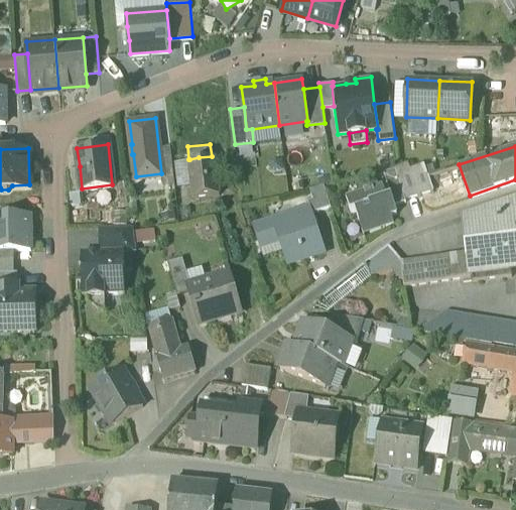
[(189,159),(194,197),(220,193),(215,155),(212,156),(199,157),(189,159)]
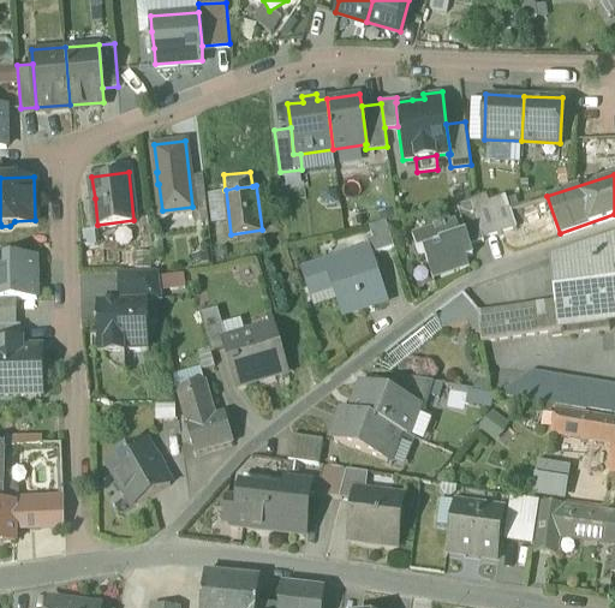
[(483,234),(500,230),(494,213),(490,201),(488,195),(471,201),(483,234)]
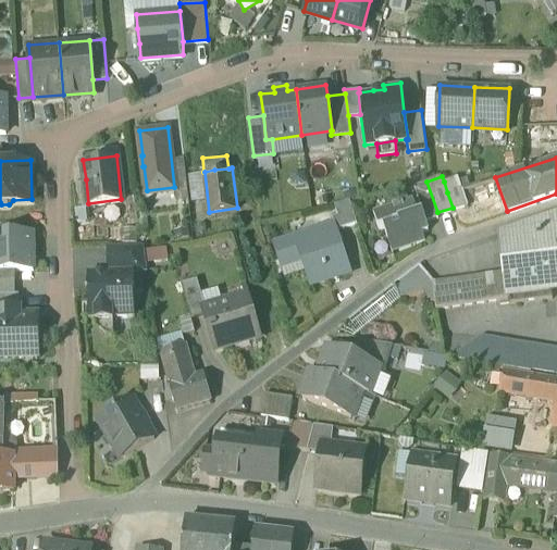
[(444,182),(447,192),(461,187),(458,177),(444,182)]
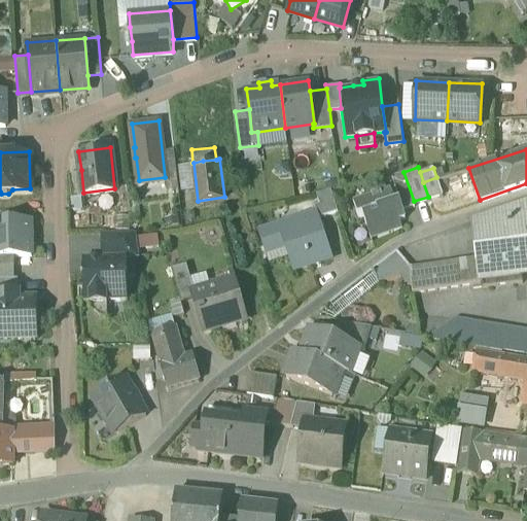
[(69,172),(72,196),(83,195),(83,193),(81,170),(69,172)]
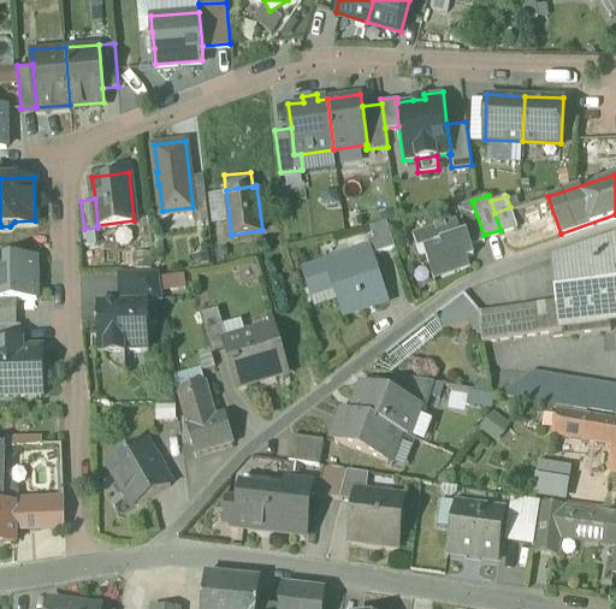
[(485,238),(484,235),(472,201),(472,200),(457,204),(462,218),(472,243),(485,238)]
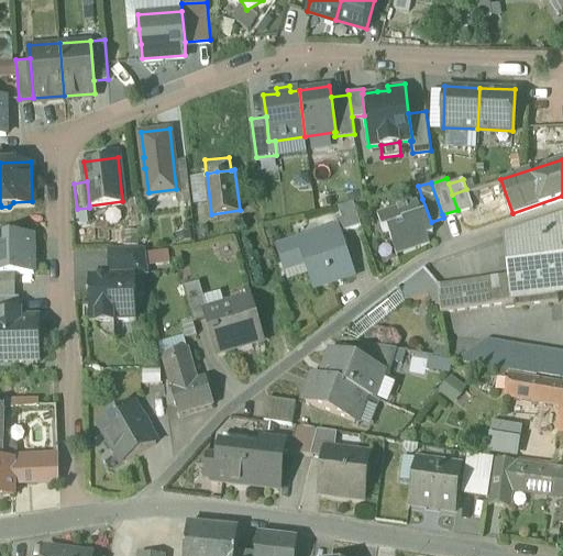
[(467,189),(466,189),(452,195),(457,210),(473,206),(467,189)]
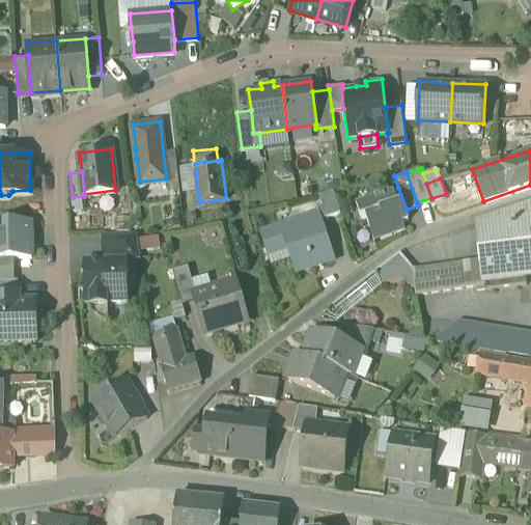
[(366,215),(373,238),(406,227),(402,219),(409,217),(407,210),(398,188),(356,201),(361,217),(366,215)]
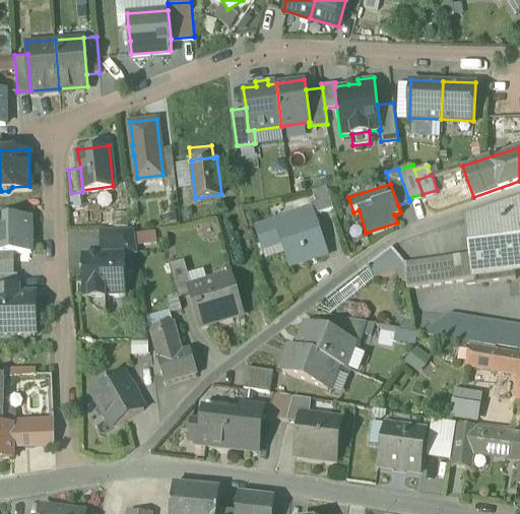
[(313,189),(320,211),(333,206),(327,186),(323,187),(313,189)]
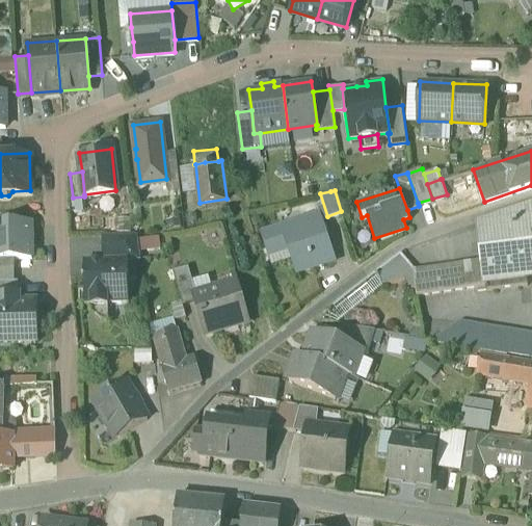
[(531,200),(479,219),(483,259),(486,282),(486,286),(527,281),(524,264),(531,263),(531,200)]
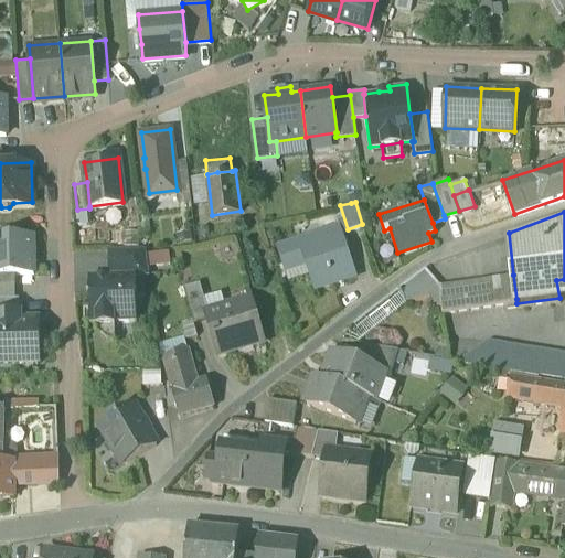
[(306,261),(315,287),(356,272),(340,226),(277,247),(285,268),(306,261)]
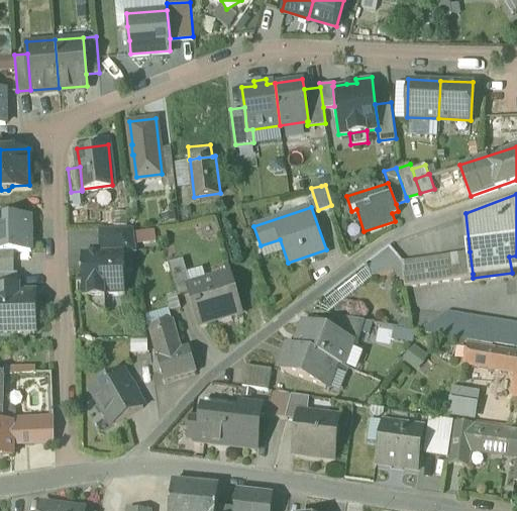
[(0,247),(13,247),(30,247),(30,215),(0,215),(0,247)]
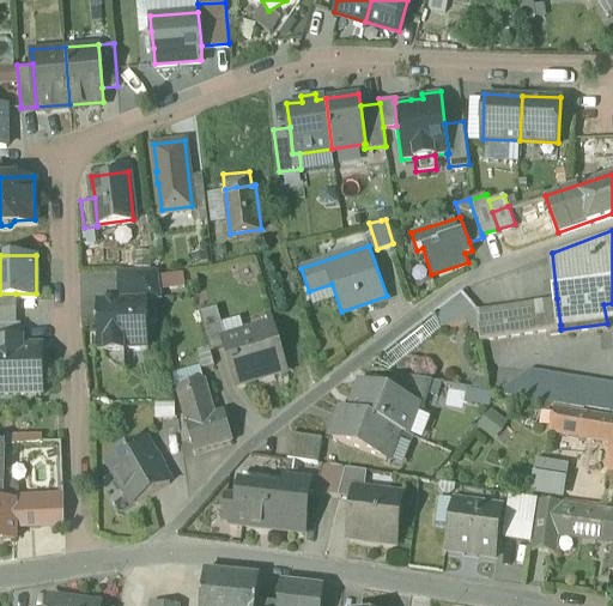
[(147,296),(147,297),(162,297),(158,267),(119,268),(119,297),(147,296)]
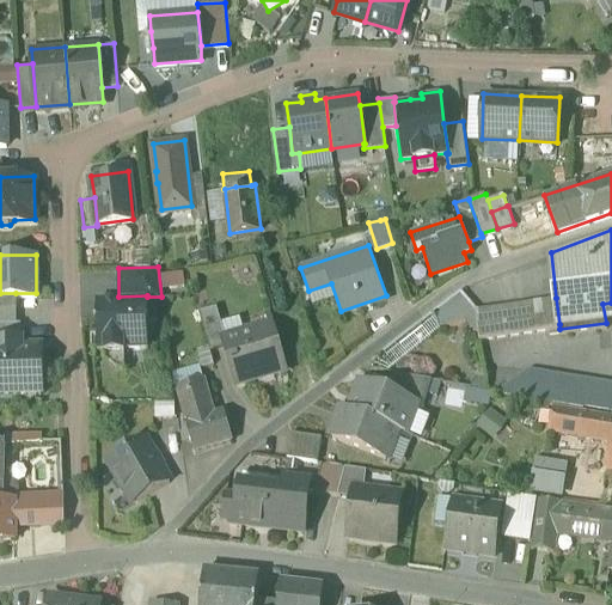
[(433,307),(442,319),(477,309),(460,287),(459,288),(433,307)]
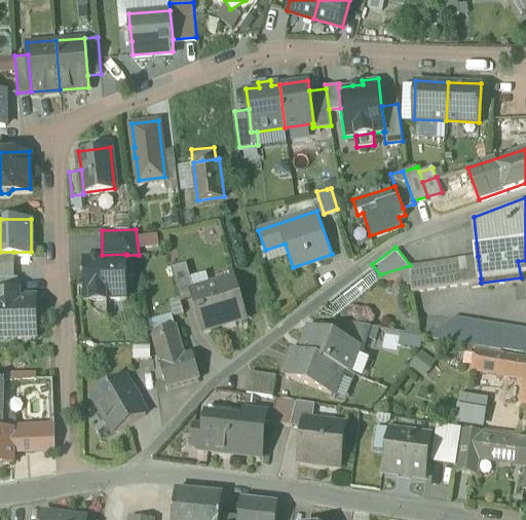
[(0,275),(13,275),(13,252),(0,252),(0,275)]
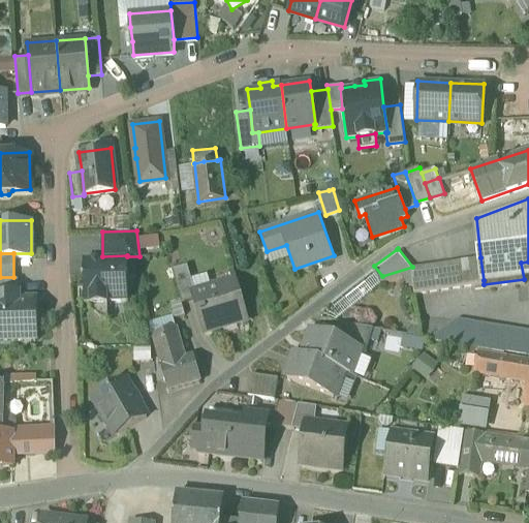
[(90,300),(90,303),(107,303),(107,300),(128,299),(127,256),(127,255),(102,256),(89,256),(84,256),(84,267),(84,277),(83,278),(84,280),(85,300),(90,300)]
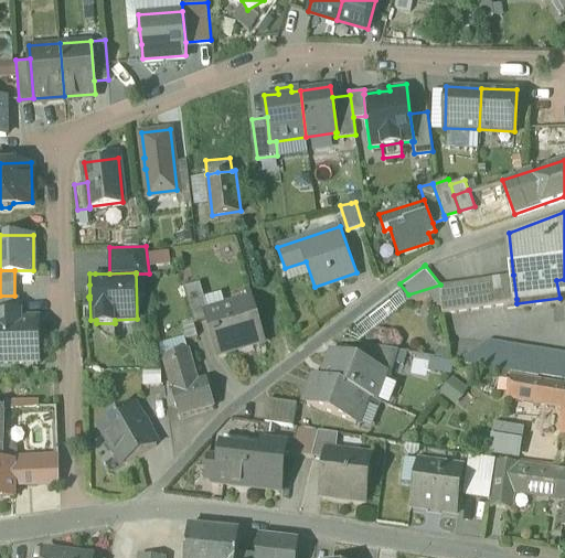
[(439,286),(443,309),(516,299),(513,275),(439,286)]
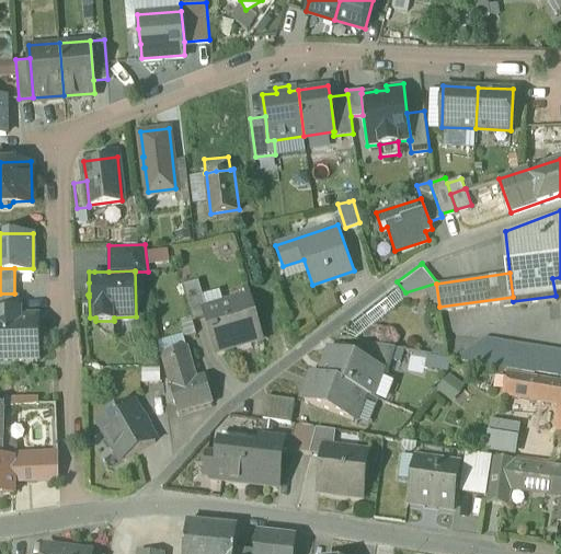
[(182,283),(193,319),(207,314),(206,312),(208,311),(207,307),(198,278),(182,283)]
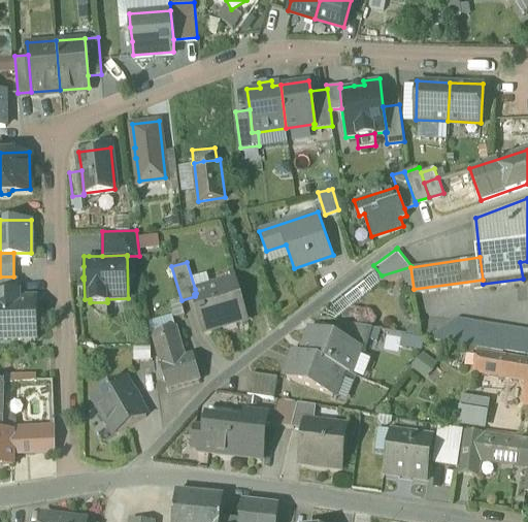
[(0,276),(0,290),(18,290),(18,276),(13,276),(0,276)]
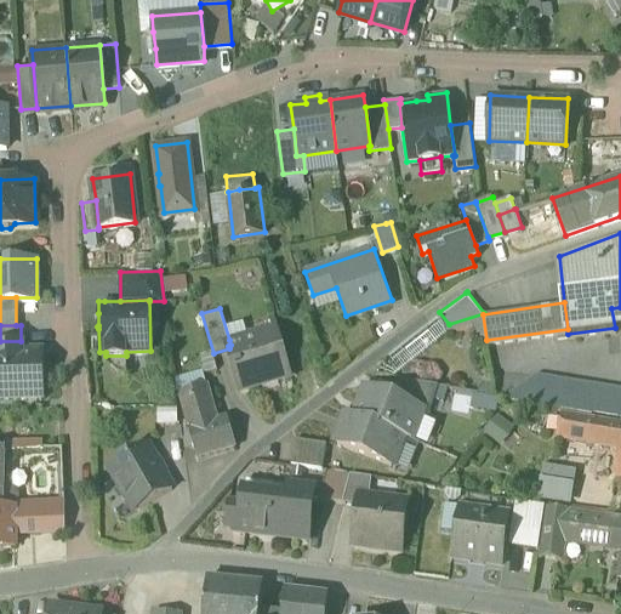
[(229,348),(240,387),(288,373),(274,328),(246,335),(248,340),(231,345),(228,346),(229,348)]
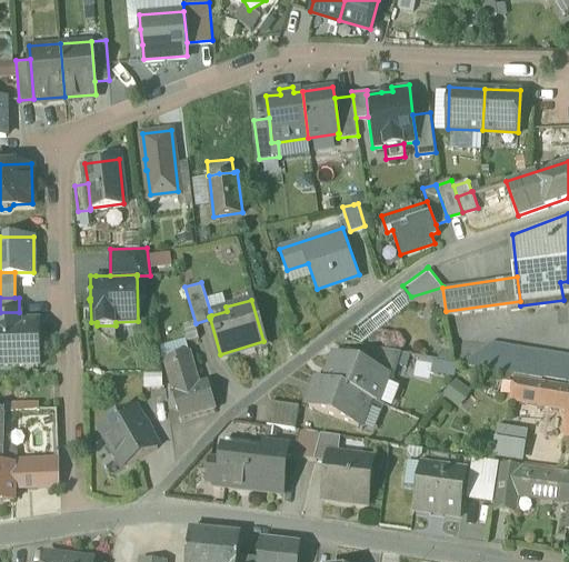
[(0,360),(38,359),(37,319),(19,320),(19,312),(0,312),(0,360)]
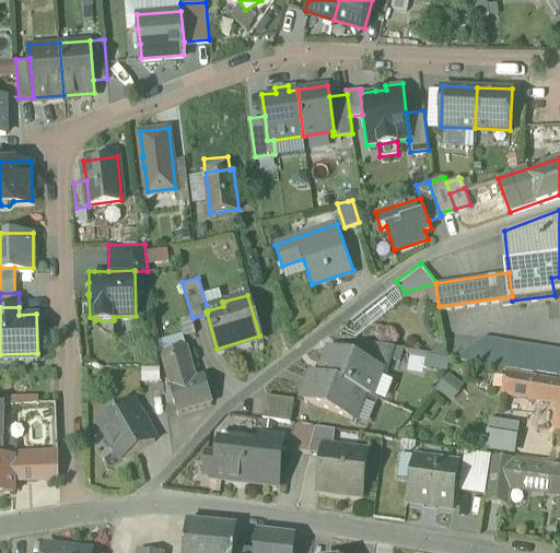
[(114,336),(114,320),(95,320),(95,326),(107,336),(114,336)]
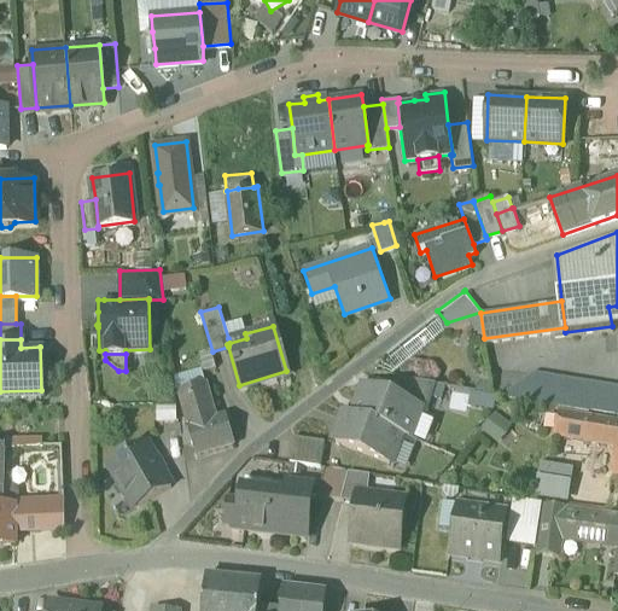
[(174,377),(179,391),(207,382),(202,368),(174,377)]
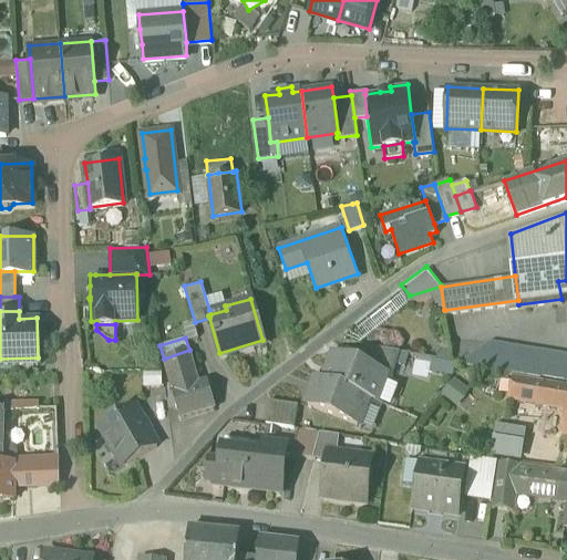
[(540,372),(566,376),(566,350),(493,338),(487,363),(516,370),(540,373),(540,372)]
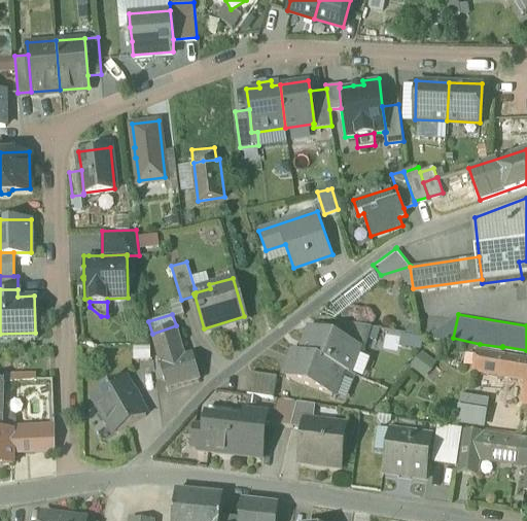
[(358,347),(363,349),(372,324),(342,319),(336,336),(359,345),(358,347)]
